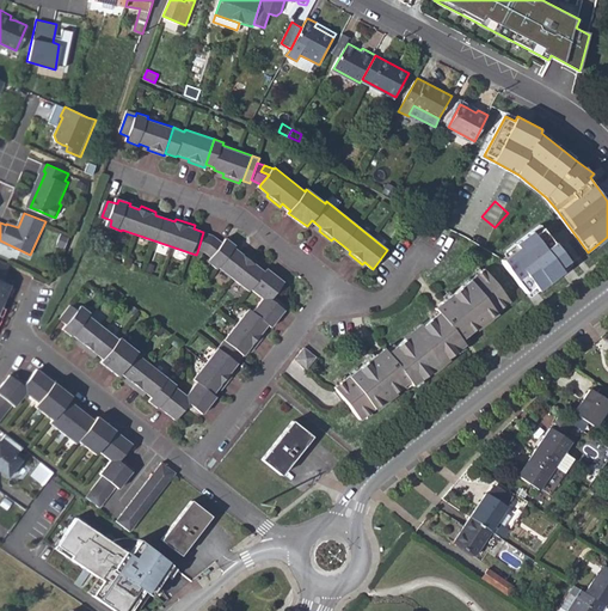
[(573,262),(546,227),(508,256),(534,293),(573,262)]
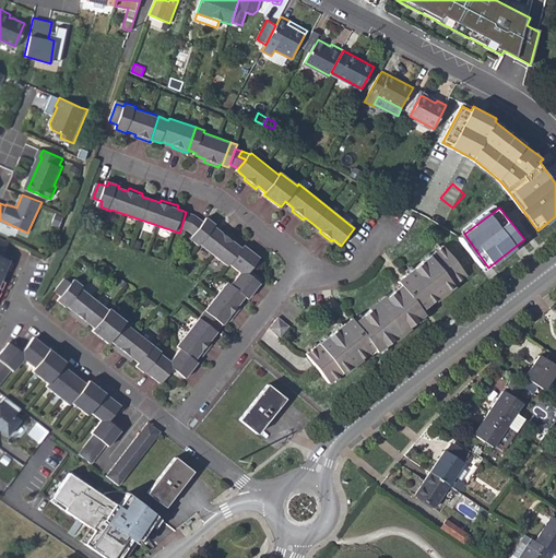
[(180,230),(188,233),(198,216),(186,212),(180,230)]
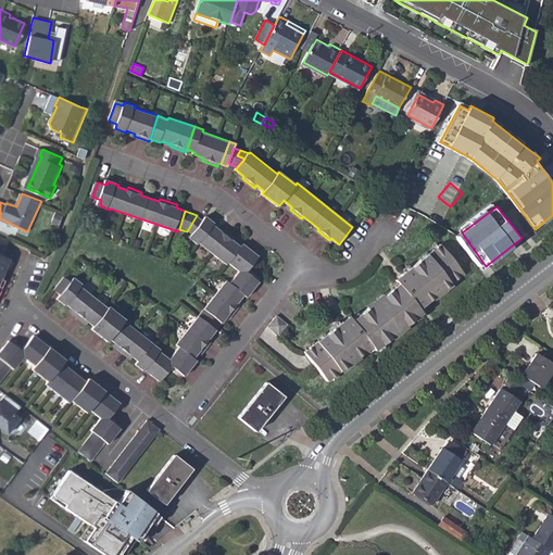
[(205,222),(197,215),(187,231),(193,237),(190,241),(198,248),(200,246),(227,267),(229,265),(239,273),(229,285),(227,282),(225,286),(244,298),(246,297),(248,299),(260,282),(248,273),(260,257),(244,246),(242,248),(235,242),(236,239),(224,230),(222,232),(215,227),(216,225),(209,218),(205,222)]
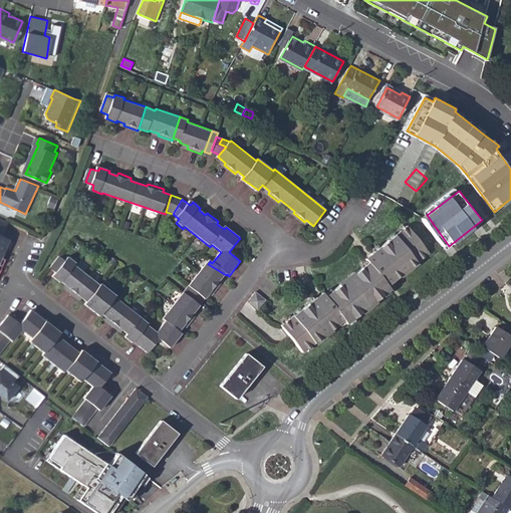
[(0,266),(12,239),(5,236),(11,223),(0,217),(0,266)]
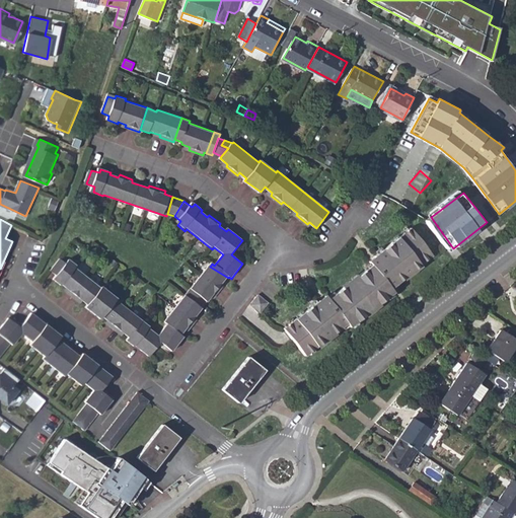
[(430,255),(409,228),(375,255),(375,256),(368,262),(370,265),(327,299),(325,296),(318,302),(317,301),(284,328),(305,355),(346,322),(350,325),(391,292),(388,288),(430,255)]
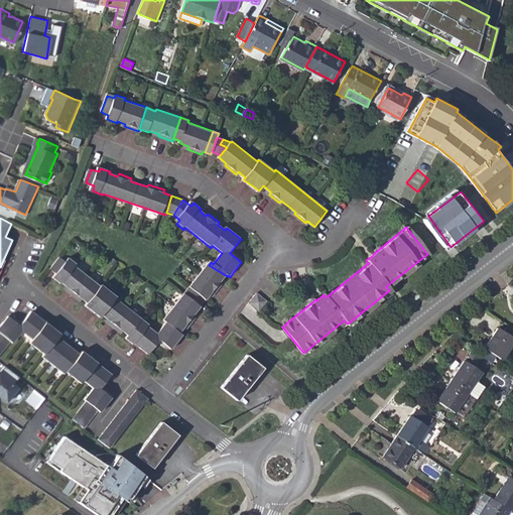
[(197,314),(202,308),(185,295),(165,320),(167,324),(158,335),(149,328),(150,326),(116,299),(118,297),(103,285),(102,287),(77,267),(79,265),(71,259),(68,263),(62,259),(52,270),(58,275),(57,276),(66,282),(67,281),(73,286),(71,289),(82,298),(84,295),(91,301),(89,304),(104,315),(106,313),(112,319),(111,322),(123,332),(124,329),(131,335),(128,339),(136,345),(137,344),(150,355),(162,341),(172,350),(184,336),(181,334),(187,327),(190,328),(199,316),(197,314)]
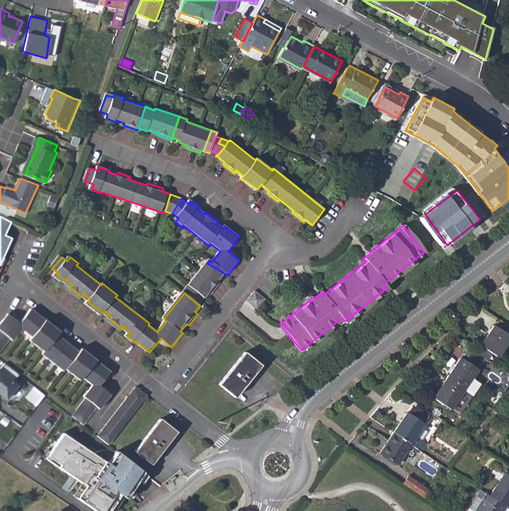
[(220,280),(225,274),(207,263),(189,286),(205,298),(211,292),(214,293),(222,282),(220,280)]
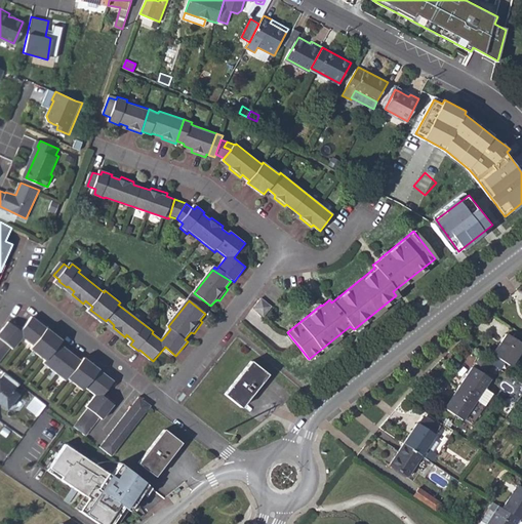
[(189,300),(205,314),(210,306),(194,293),(189,300)]
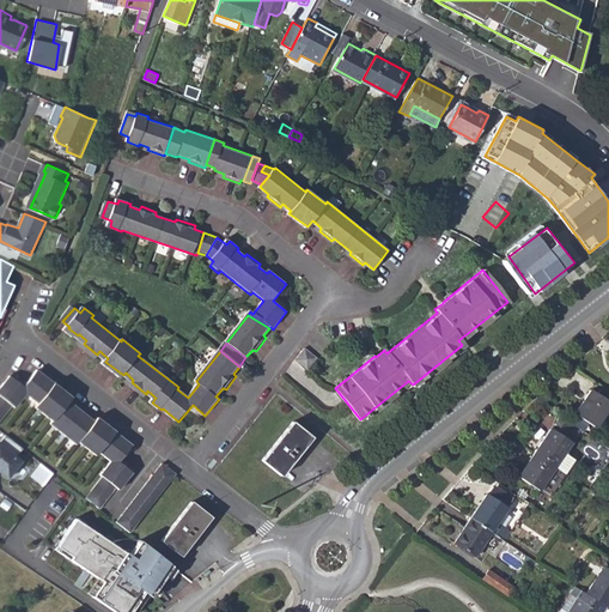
[(501,350),(498,346),(487,353),(489,356),(491,358),(501,350)]
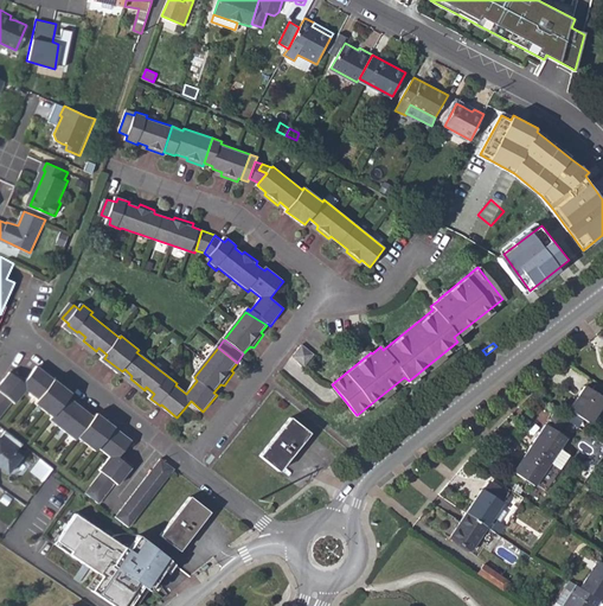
[(303,346),(301,349),(313,357),(315,356),(303,346)]
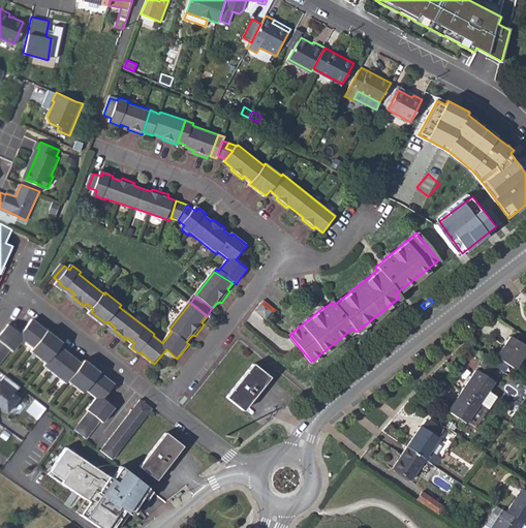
[(267,319),(273,311),(263,304),(256,311),(267,319)]
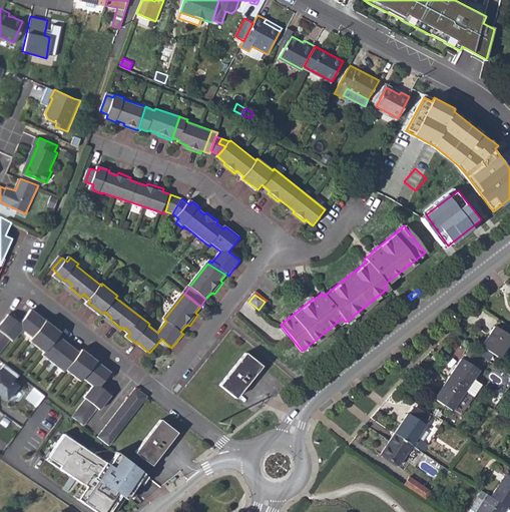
[(0,330),(1,331),(0,332),(0,356),(12,341),(15,342),(24,332),(33,339),(31,342),(45,353),(44,355),(65,372),(67,370),(83,380),(85,378),(95,386),(86,398),(88,399),(78,411),(90,419),(98,408),(101,410),(112,395),(101,387),(112,372),(82,350),(80,353),(58,336),(60,333),(32,310),(21,324),(9,315),(0,327),(0,330)]
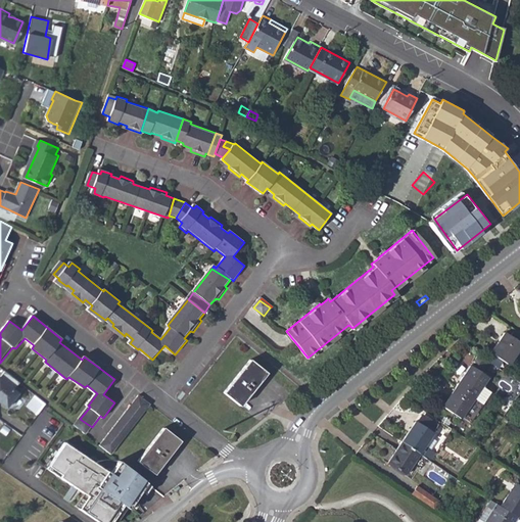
[(494,351),(512,364),(519,351),(519,339),(508,331),(494,351)]
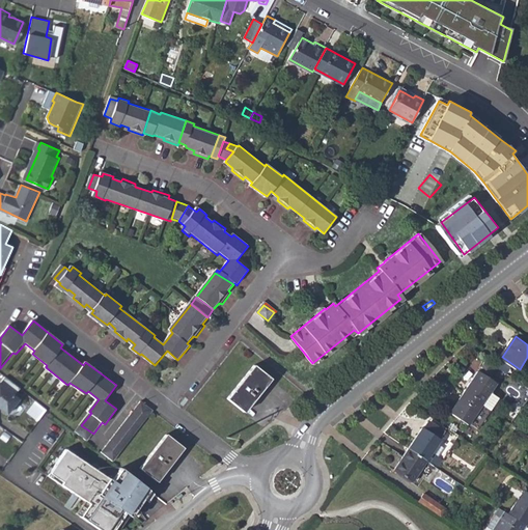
[(497,365),(489,359),(484,366),(493,372),(497,365)]
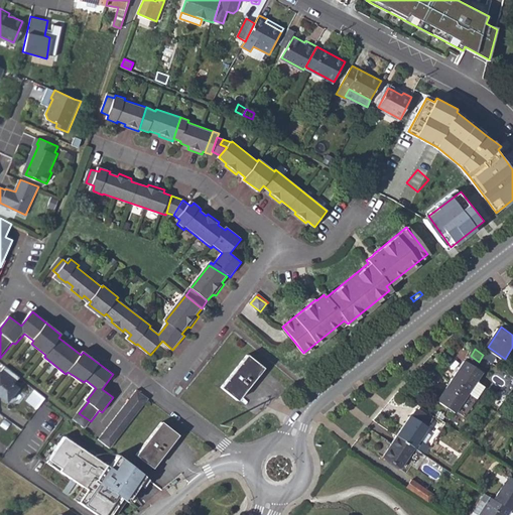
[(222,386),(238,400),(264,367),(248,355),(222,386)]
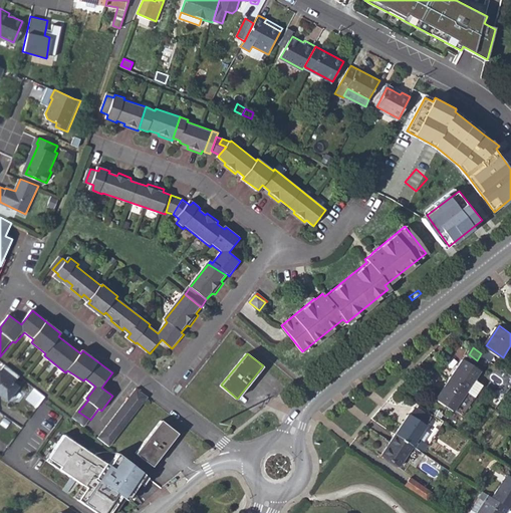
[(465,358),(452,378),(477,396),(485,386),(476,379),(482,370),(465,358)]
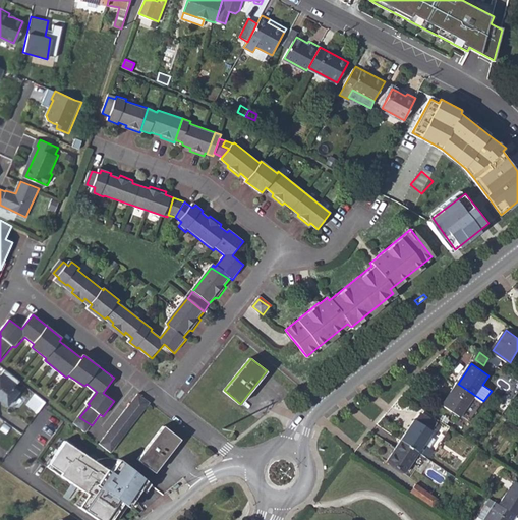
[(20,380),(6,368),(0,376),(0,399),(8,405),(12,399),(14,401),(20,393),(14,388),(20,380)]
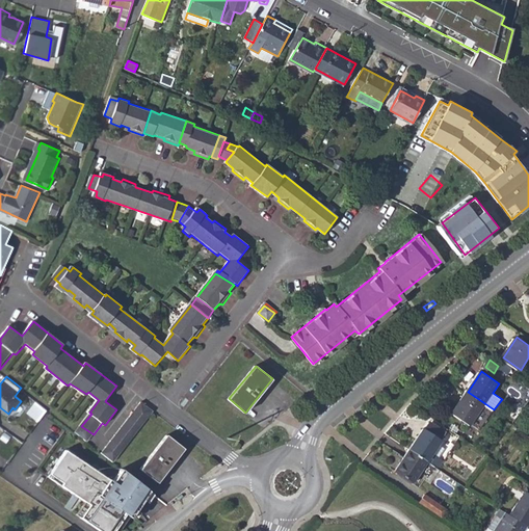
[(481,428),(494,409),(468,392),(453,413),(471,425),(473,423),(481,428)]
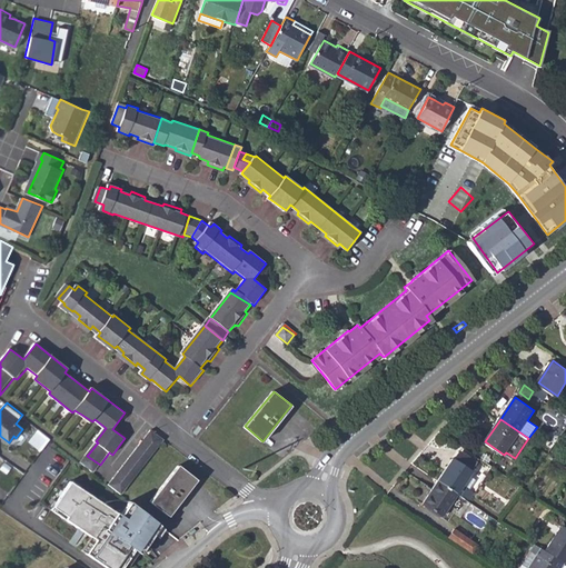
[(151,430),(137,448),(149,458),(165,439),(151,430)]
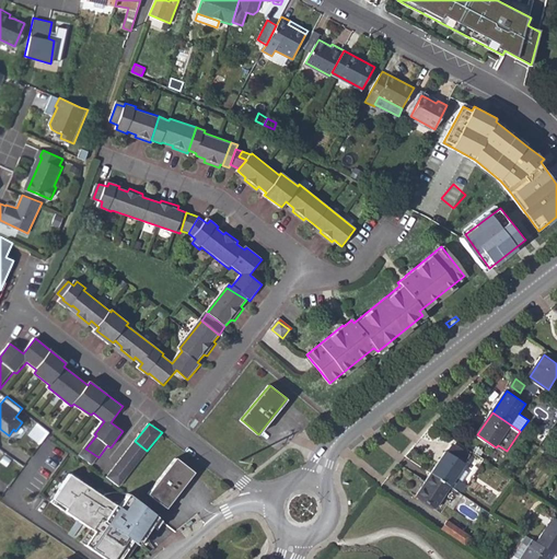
[(124,456),(136,466),(147,451),(135,441),(124,456)]
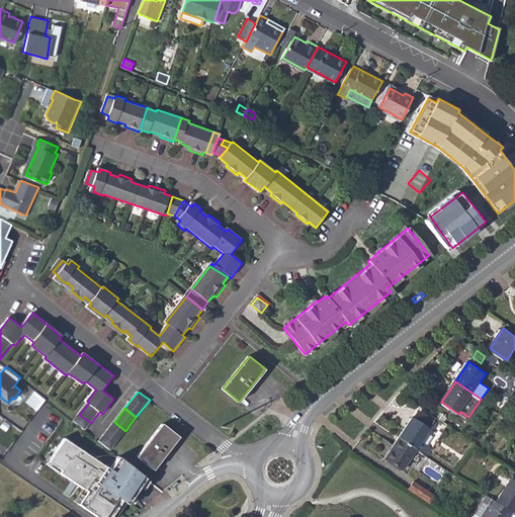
[(415,417),(431,428),(436,420),(420,410),(415,417)]
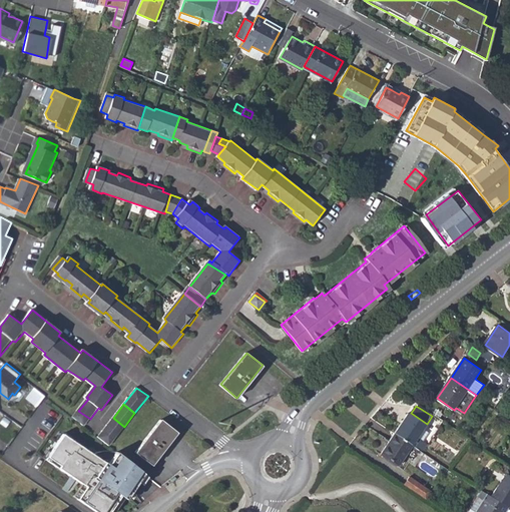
[(79,421),(85,425),(90,419),(78,411),(74,417),(79,421)]
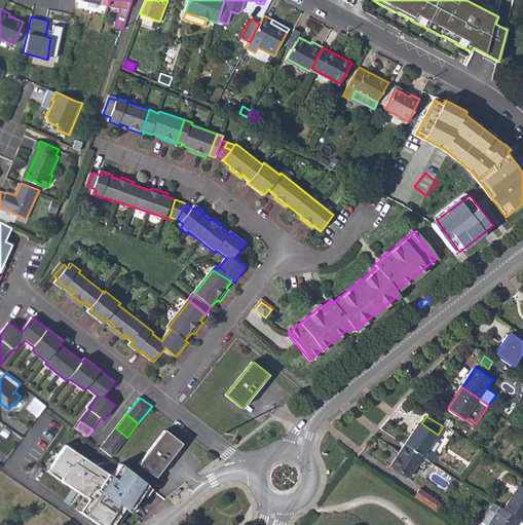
[(438,435),(421,423),(407,444),(432,459),(437,452),(431,447),(438,435)]
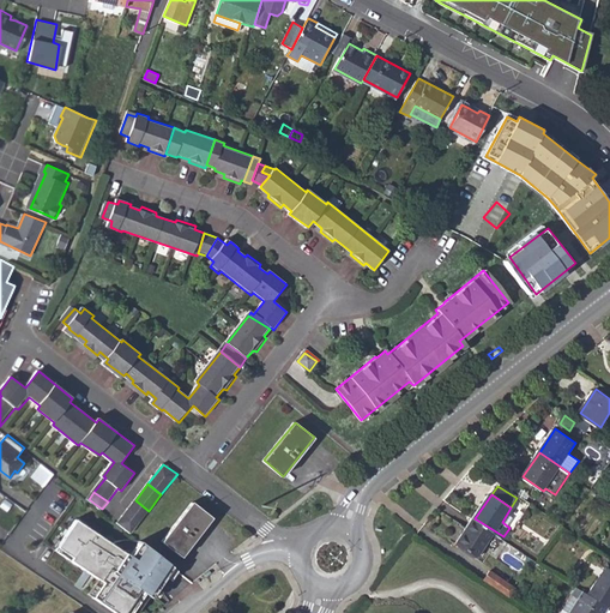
[(136,500),(119,522),(127,529),(131,533),(149,511),(136,500)]
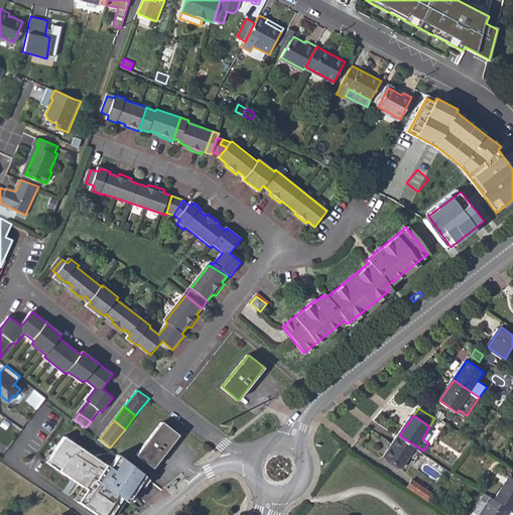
[(153,467),(175,439),(178,434),(163,421),(137,454),(153,467)]
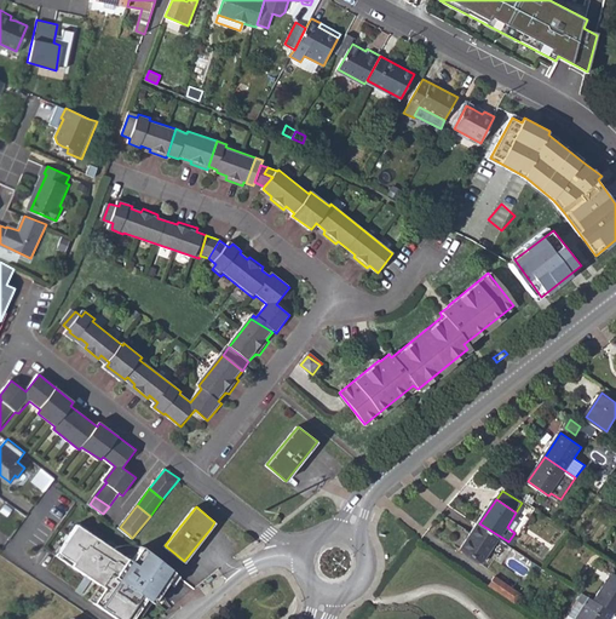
[(98,601),(125,618),(126,618),(145,592),(153,597),(174,567),(145,544),(136,559),(80,521),(61,554),(109,586),(98,601)]
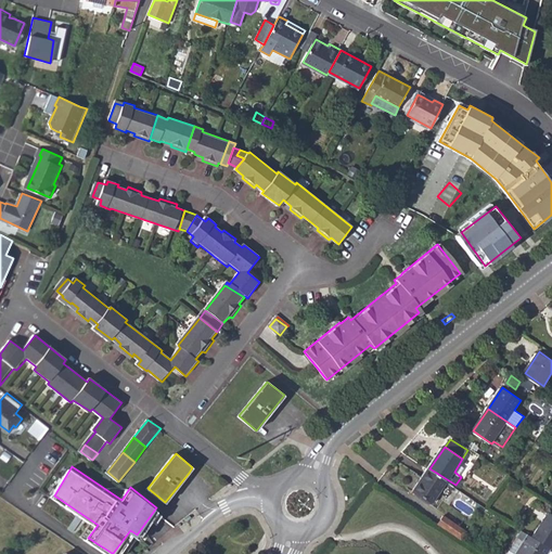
[(449,494),(456,485),(429,468),(414,490),(433,503),(441,490),(449,494)]
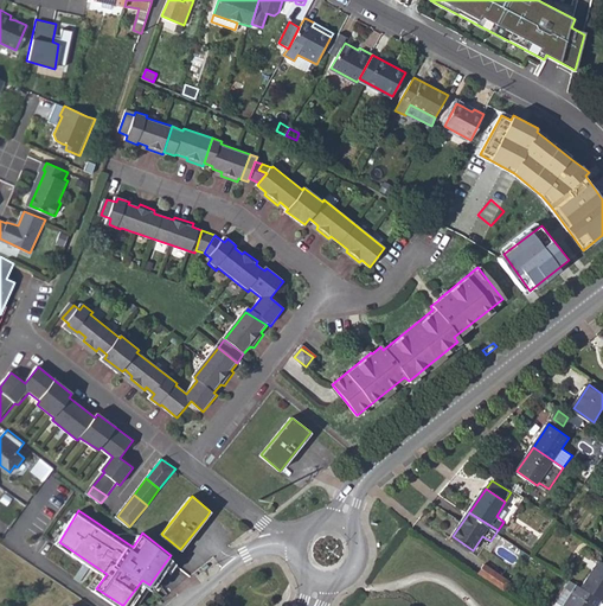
[(498,530),(501,534),(508,524),(504,522),(498,530)]
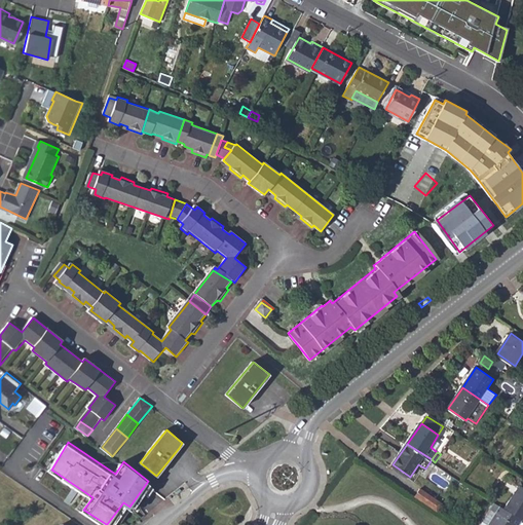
[(522,485),(521,484),(506,509),(522,519),(522,485)]
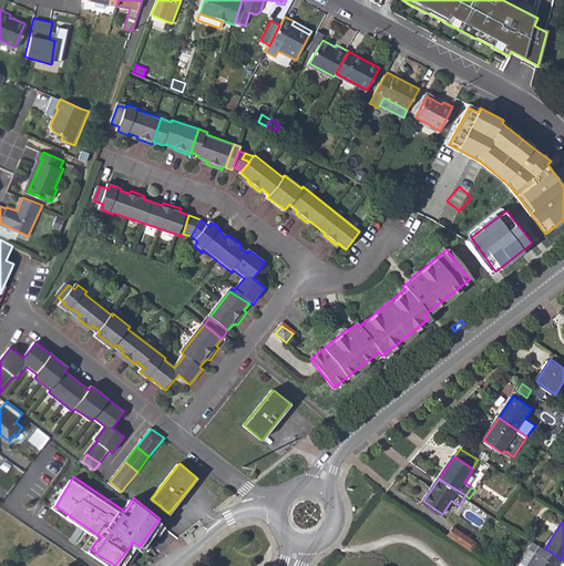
[(457,526),(450,535),(474,551),(481,542),(457,526)]
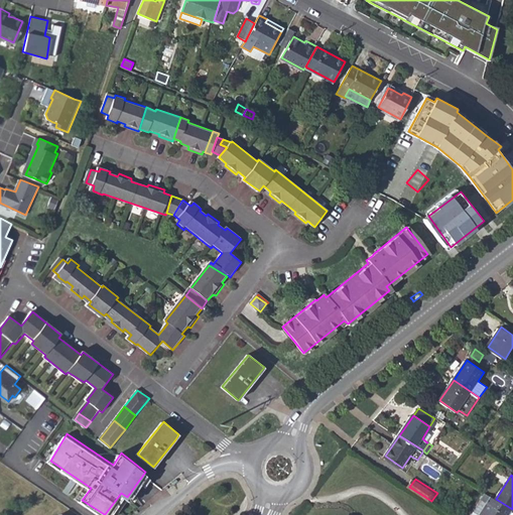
[(496,499),(487,493),(482,502),(490,506),(483,514),(481,514),(480,514),(509,514),(512,511),(512,509),(496,499)]
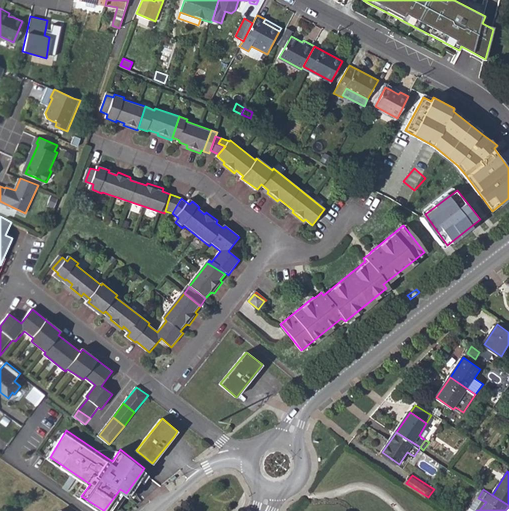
[(476,510),(477,510),(479,510),(486,502),(478,498),(470,509),(474,510),(476,510)]
